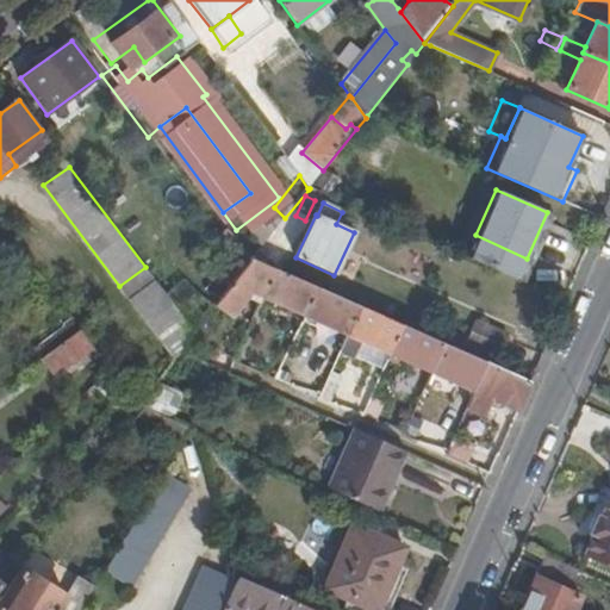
[(527,259),(534,262),(554,216),(547,212),(527,259)]
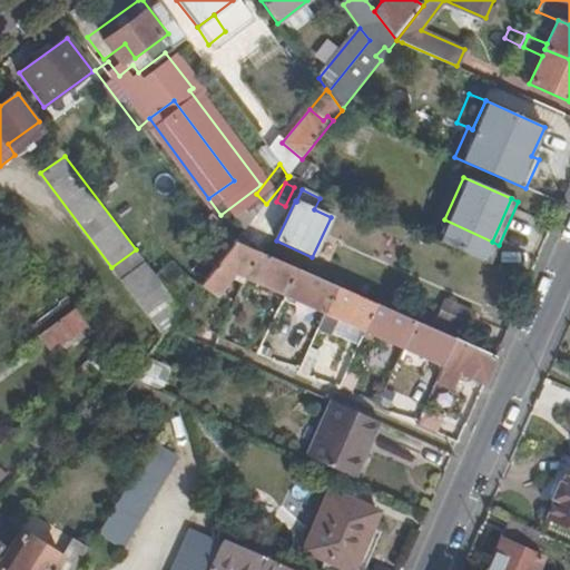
[(444,219),(435,241),(483,262),(492,242),(444,219)]
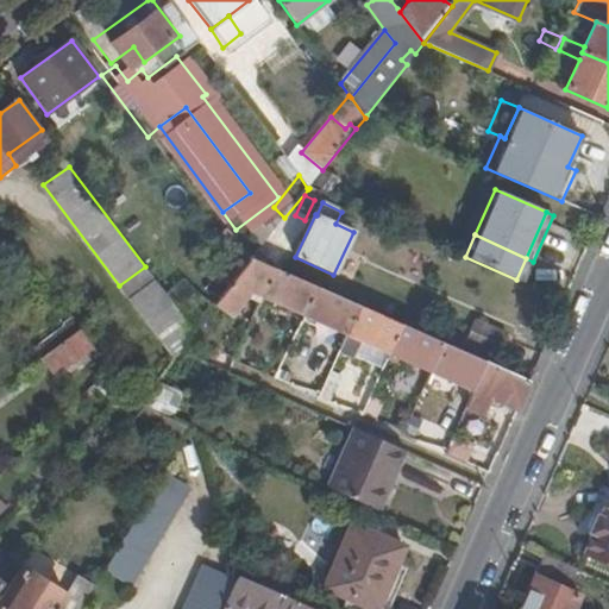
[(292,248),(272,238),(263,259),(281,268),(292,248)]
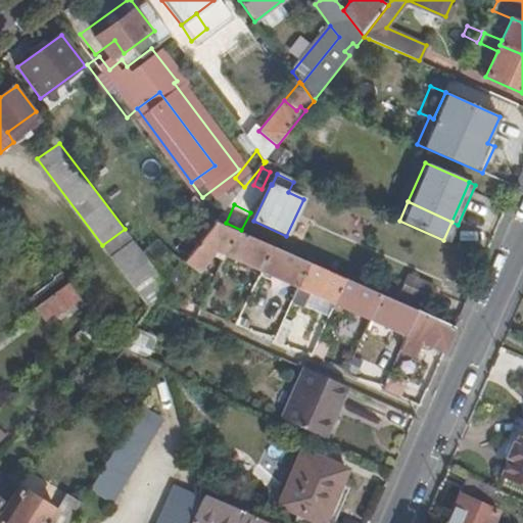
[(234,231),(216,223),(184,263),(198,274),(217,252),(224,255),(234,231)]
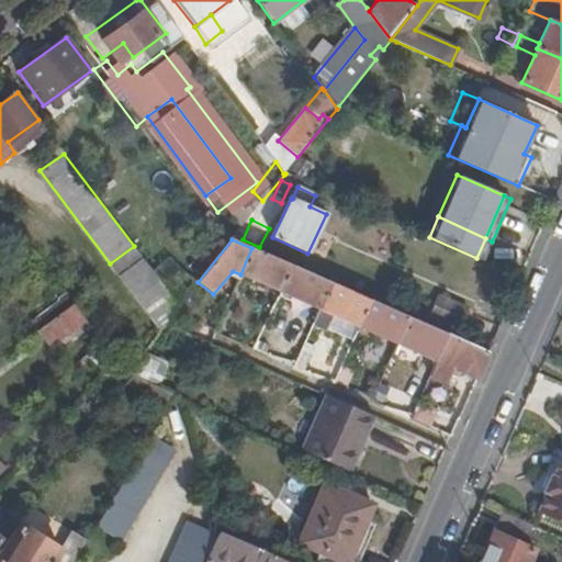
[(134,246),(110,263),(159,330),(165,324),(179,306),(134,246)]
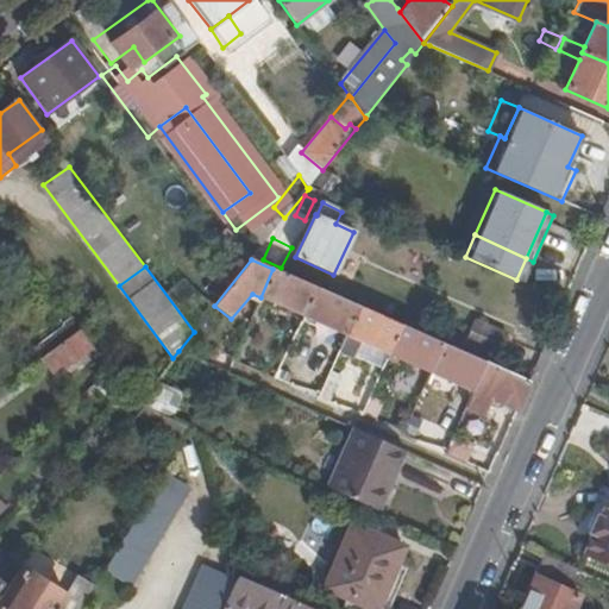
[(315,287),(272,269),(261,297),(302,316),(315,287)]
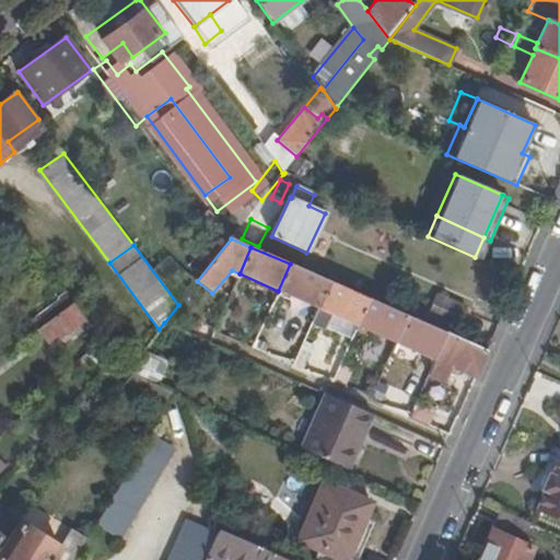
[(329,282),(290,264),(278,291),(317,308),(329,282)]
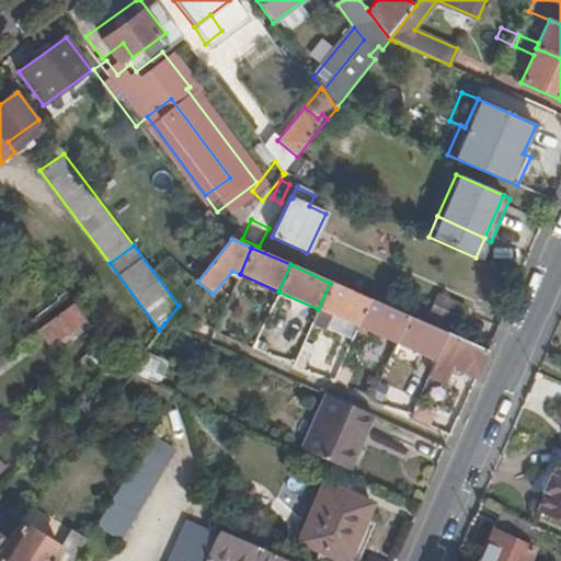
[(369,299),(330,283),(318,309),(312,324),(324,329),(331,315),(357,327),(369,299)]
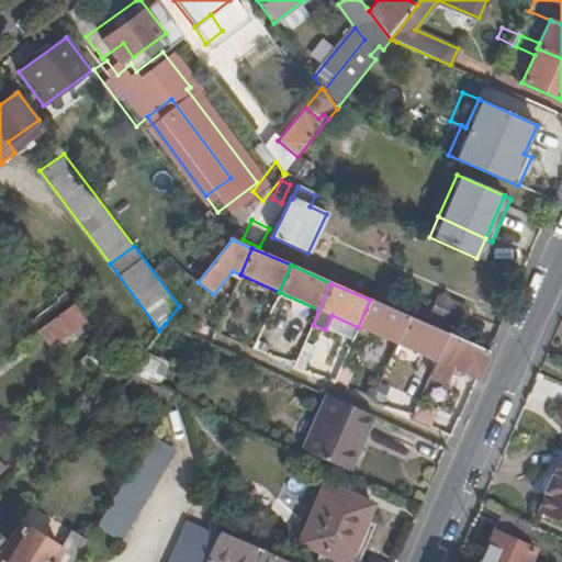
[(468,310),(438,296),(429,316),(459,329),(468,310)]
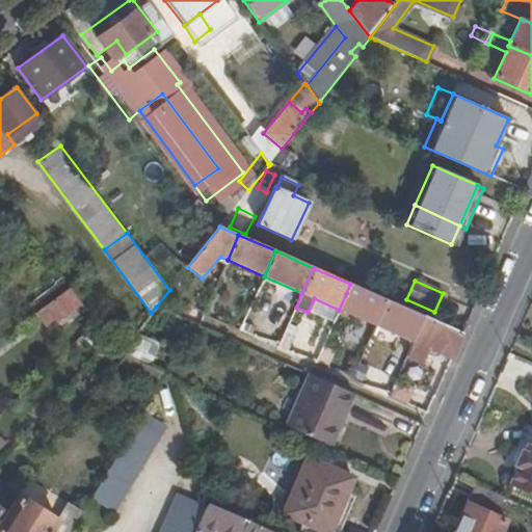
[(386,299),(350,284),(339,310),(375,325),(386,299)]
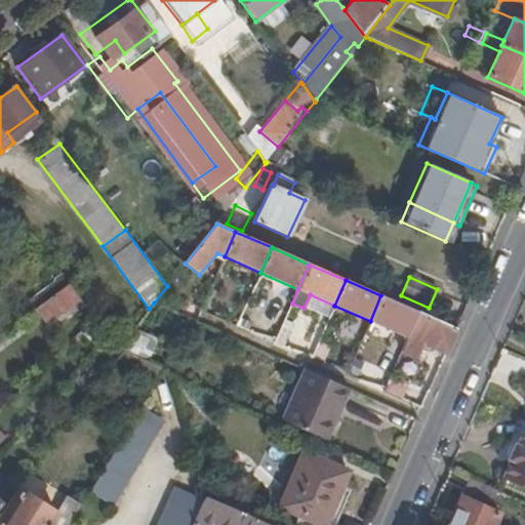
[(45,326),(81,300),(67,281),(32,308),(45,326)]
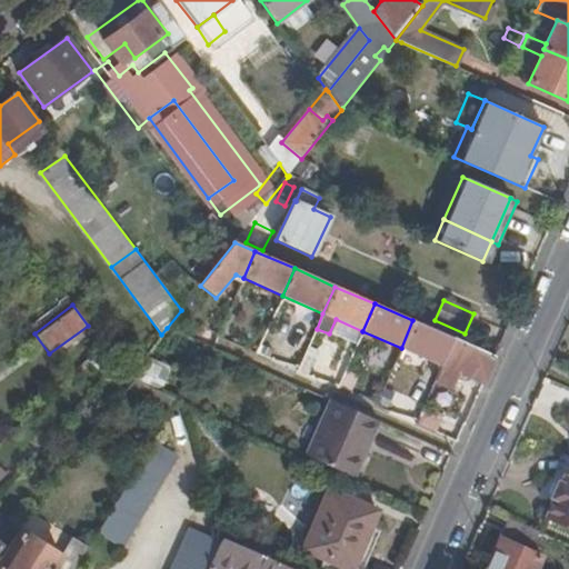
[(441,366),(453,339),(412,320),(401,348),(441,366)]
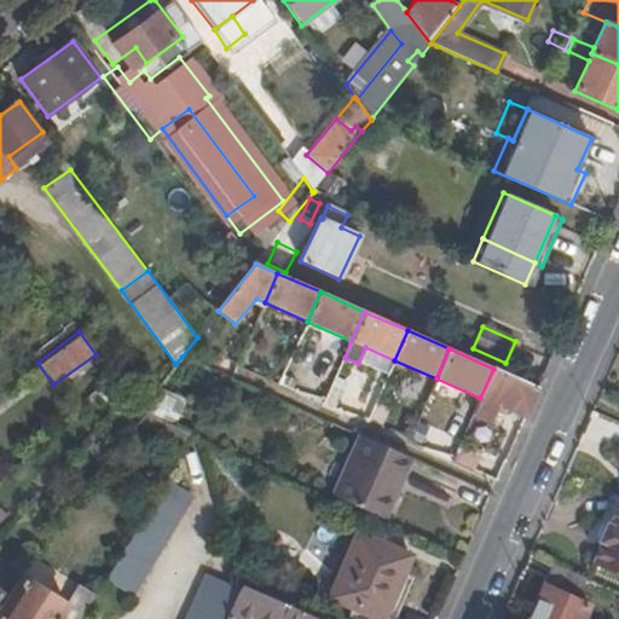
[(525,417),(538,388),(493,369),(480,398),(473,415),(487,421),(493,404),(525,417)]
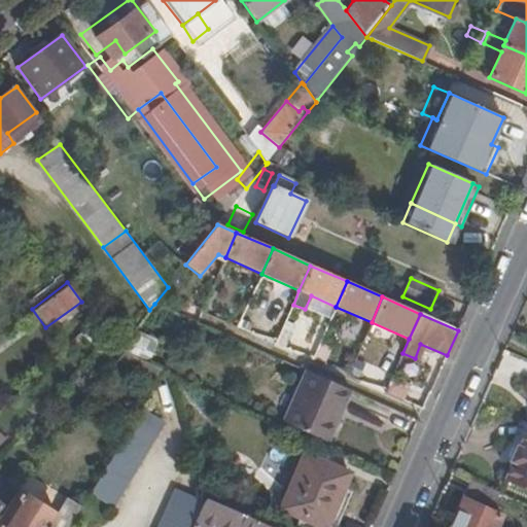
[(90,324),(76,337),(89,349),(101,337),(90,324)]
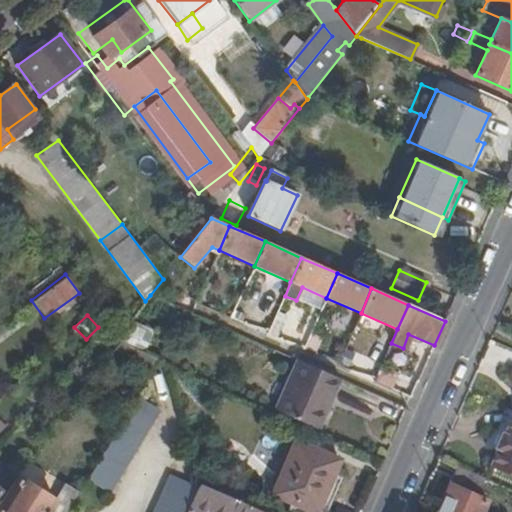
[(299,362),(296,361),(274,411),(317,430),(339,380),(333,377),(299,362)]
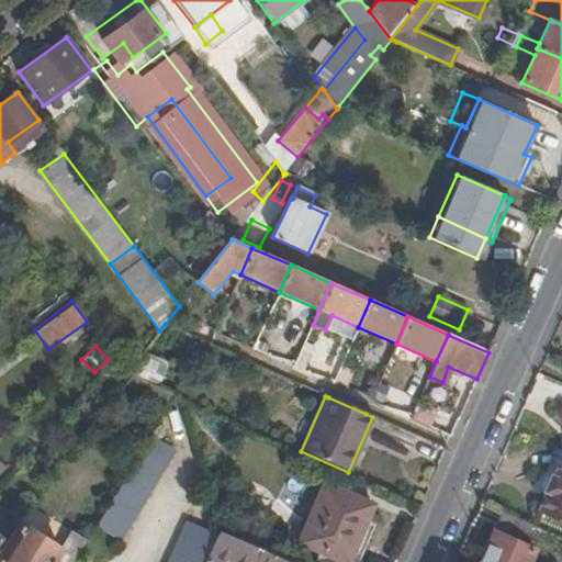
[(411,419),(428,427),(436,409),(418,402),(411,419)]
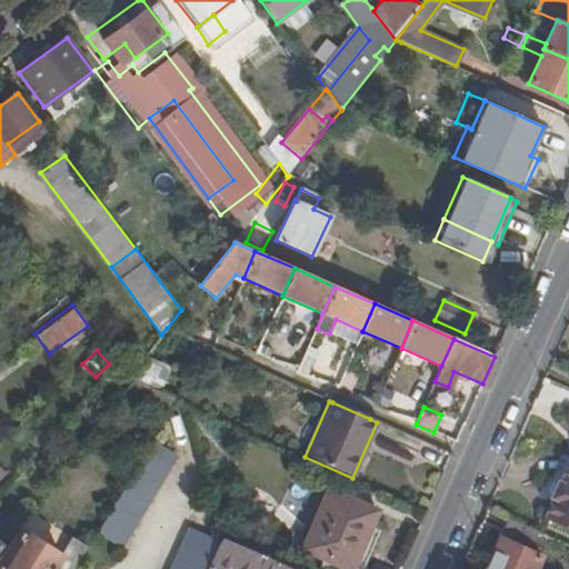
[(179,458),(153,441),(98,532),(123,548),(179,458)]
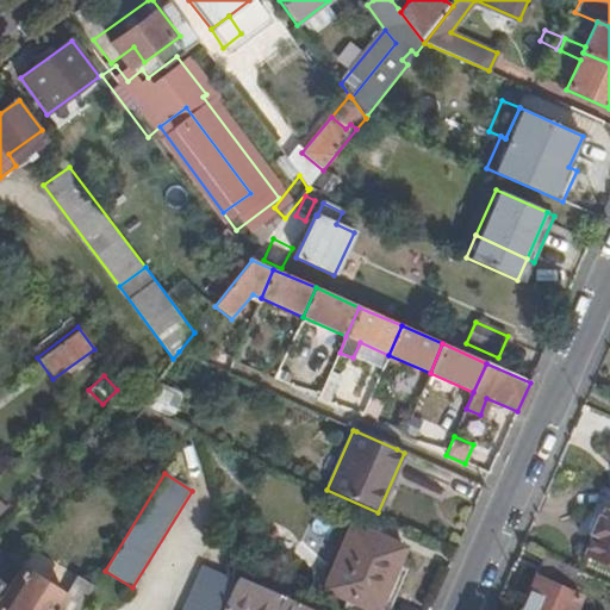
[(609,491),(601,515),(597,514),(587,534),(591,535),(584,554),(609,566),(609,491)]
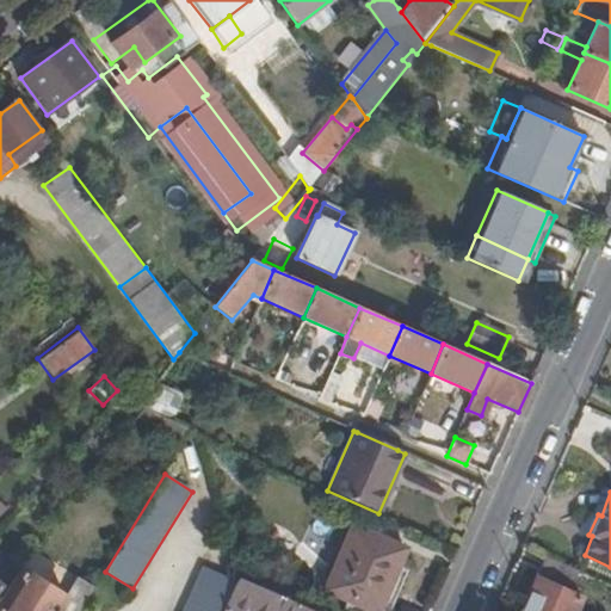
[(377,610),(405,550),(352,526),(325,590),(374,610),(377,610)]
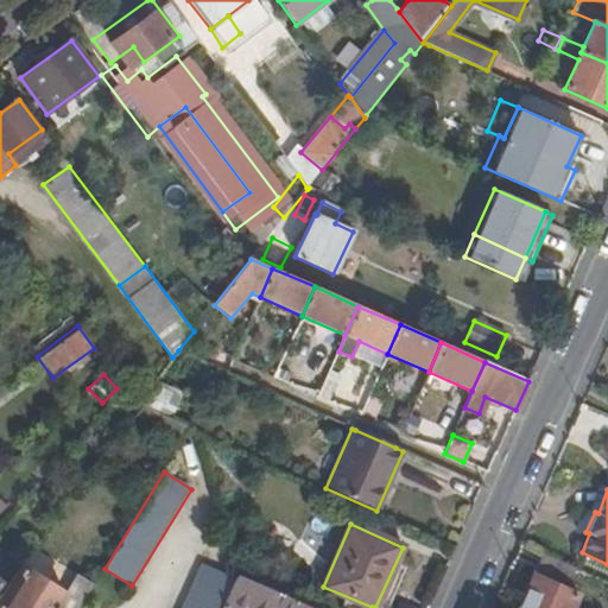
[(576,567),(544,552),(519,607),(572,607),(580,594),(567,588),(576,567)]
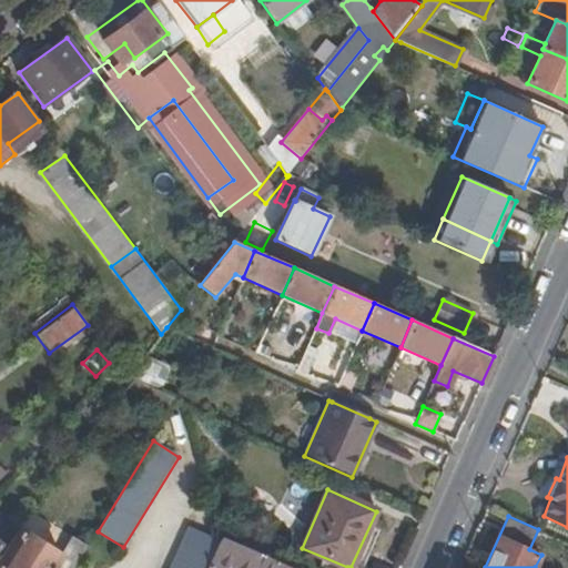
[(210,567),(222,543),(191,529),(173,567),(210,567)]
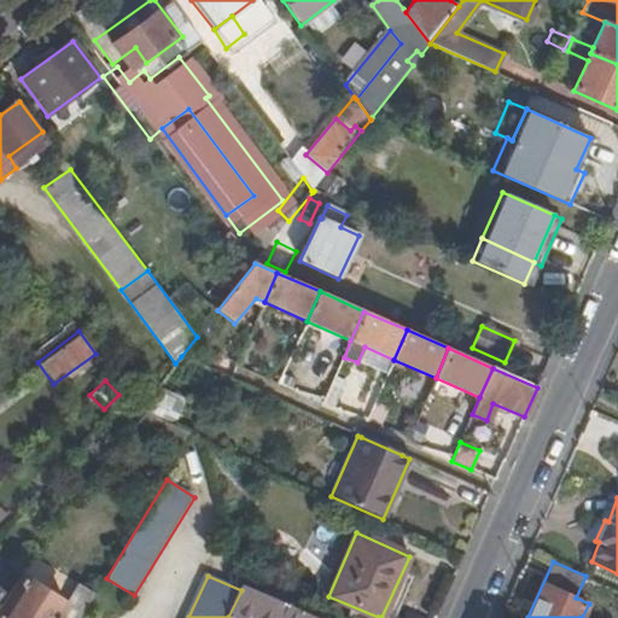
[(0,617),(58,617),(68,604),(23,577),(0,611),(0,617)]
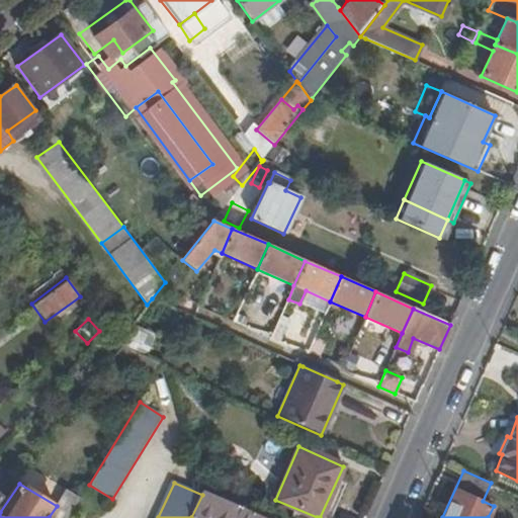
[(68,517),(81,497),(69,489),(57,506),(49,517),(68,517)]
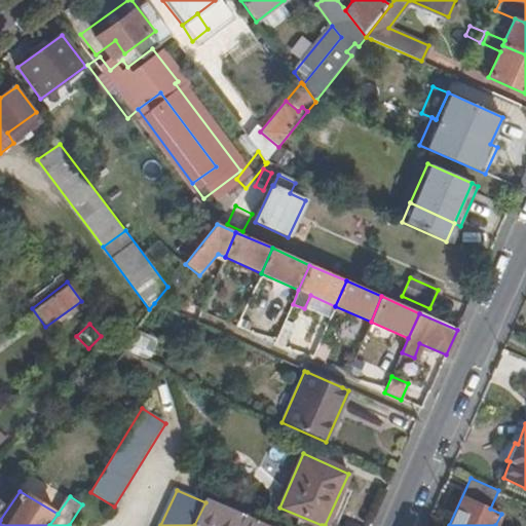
[(268,525),(208,499),(205,502),(194,525),(268,525)]
